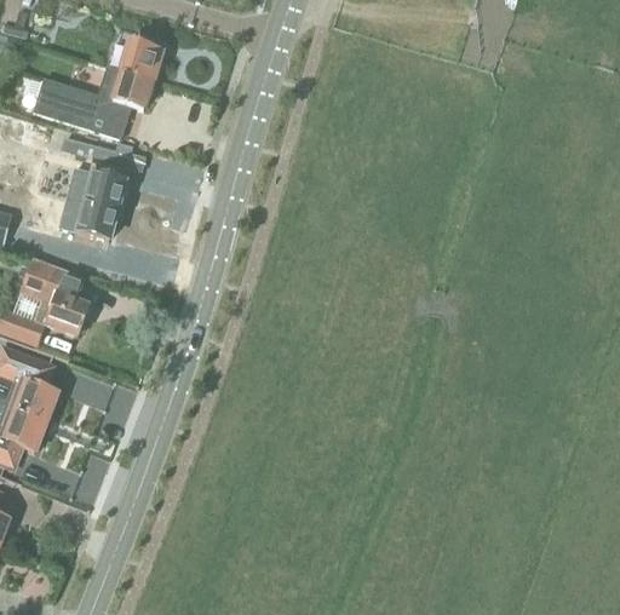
[(13,39),(0,34),(0,49),(4,51),(5,46),(11,47),(13,39)]
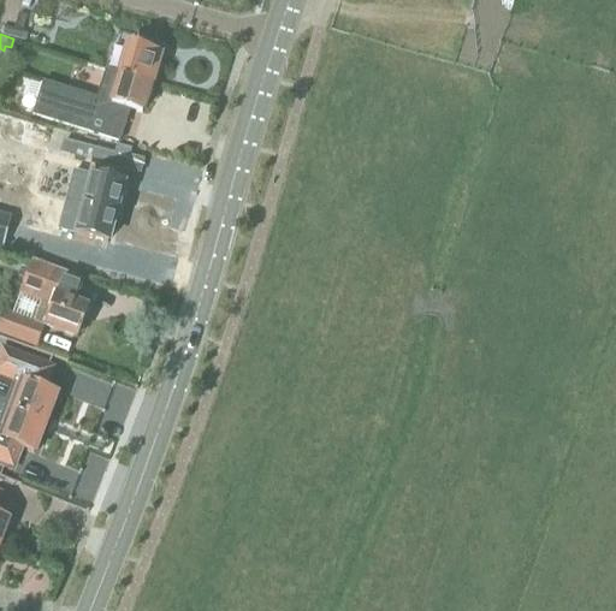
[(130,41),(122,71),(150,79),(159,51),(130,41)]
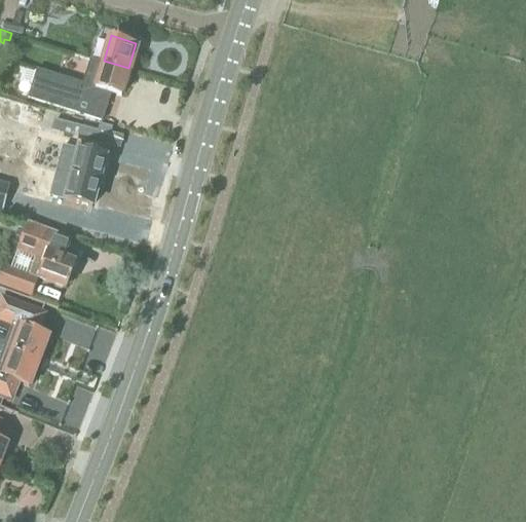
[(83,80),(37,67),(29,95),(103,117),(103,116),(76,108),(79,96),(107,104),(111,89),(121,91),(128,68),(89,57),(83,80)]
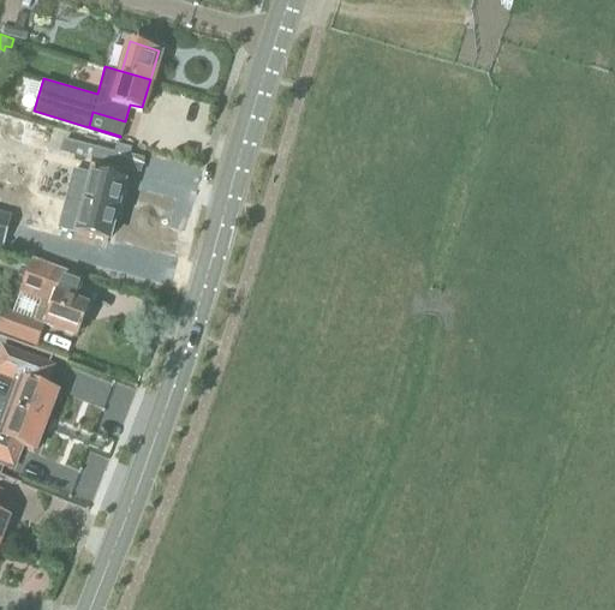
[(64,137),(61,150),(93,159),(89,172),(77,169),(73,168),(66,196),(71,196),(115,209),(123,180),(120,180),(125,165),(113,161),(115,150),(64,137)]
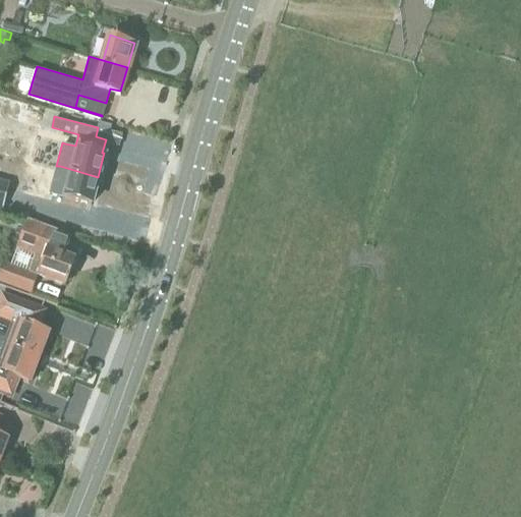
[(56,166),(50,192),(92,203),(98,177),(60,166),(56,166)]
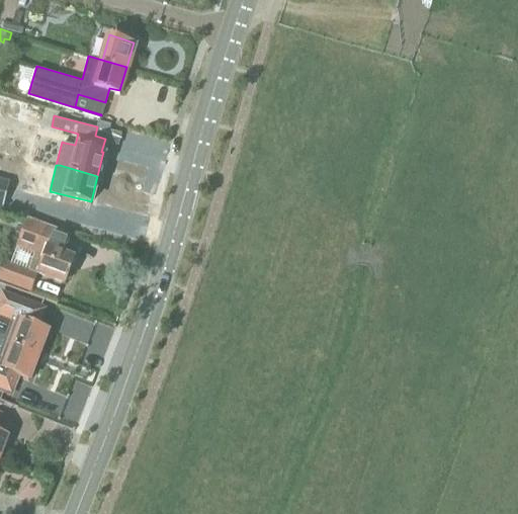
[(34,251),(28,267),(64,280),(73,256),(62,252),(69,233),(26,217),(16,244),(34,251)]
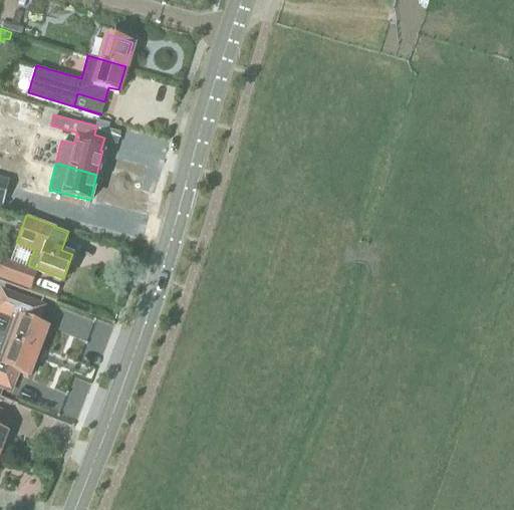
[(37,269),(2,256),(0,261),(0,276),(30,287),(37,269)]
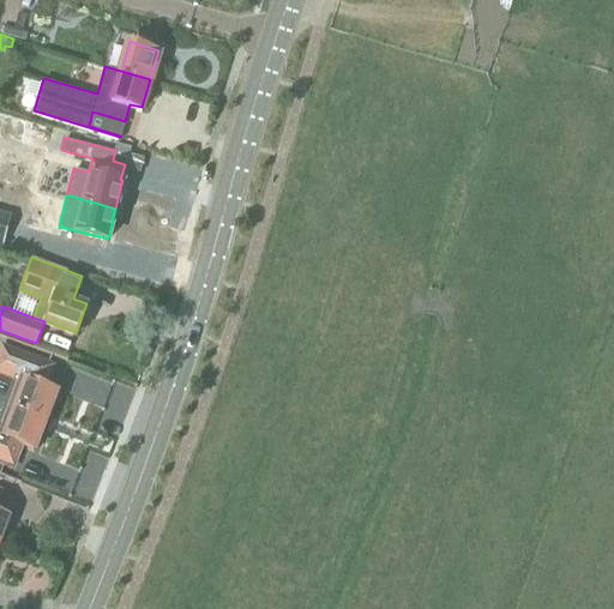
[(0,351),(0,456),(7,459),(14,440),(34,448),(55,390),(46,386),(54,363),(4,344),(0,351)]
